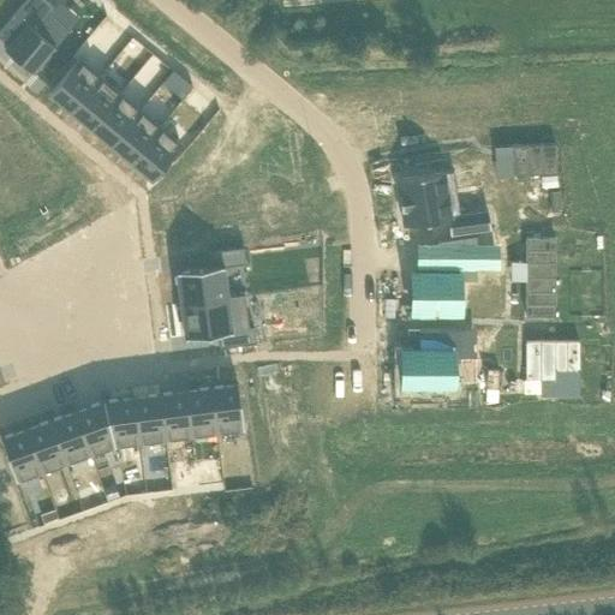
[(46,0),(24,0),(0,29),(0,37),(7,45),(4,49),(33,73),(70,29),(49,12),(54,6),(46,0)]
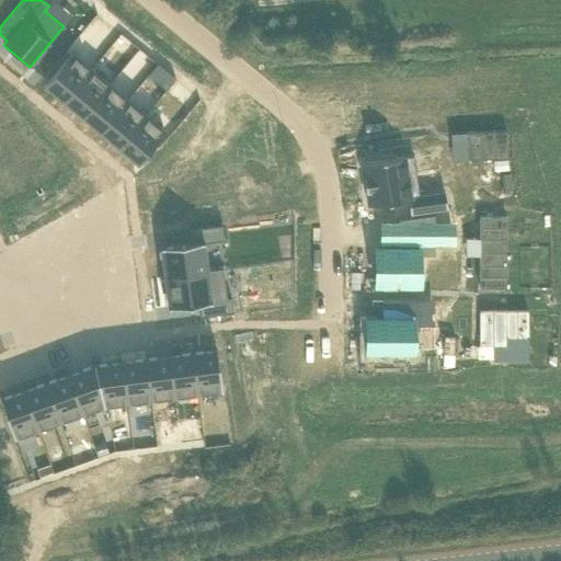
[(71,54),(45,84),(65,101),(90,69),(71,54)]
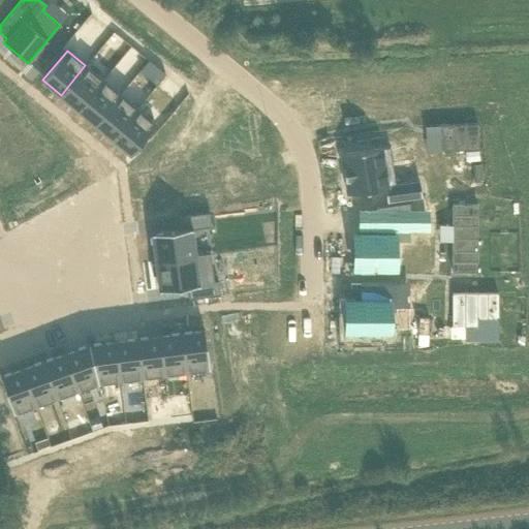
[(85,65),(61,95),(78,110),(102,80),(85,65)]
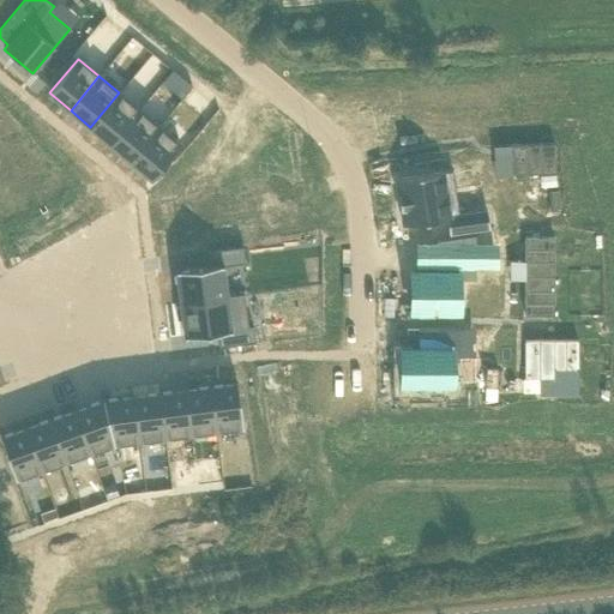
[(180,77),(169,88),(181,97),(191,86),(180,77)]
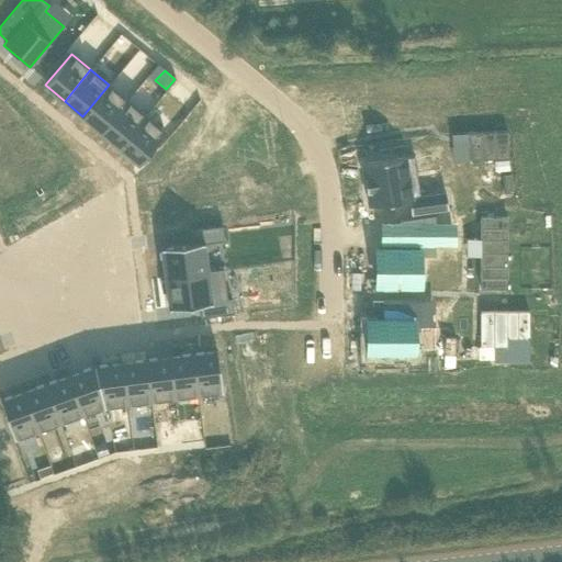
[(109,85),(82,116),(101,131),(126,100),(109,85)]
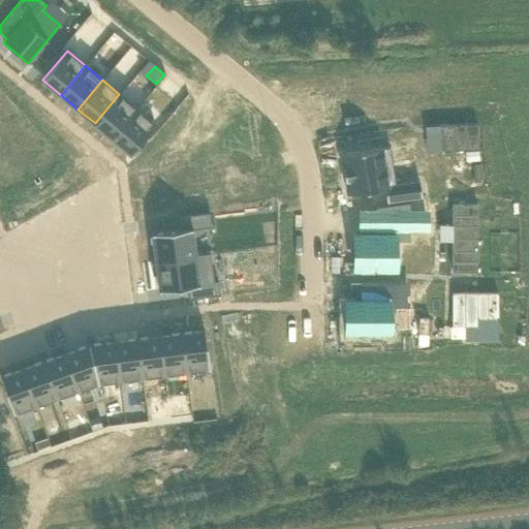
[(119,94),(95,123),(112,137),(136,109),(119,94)]
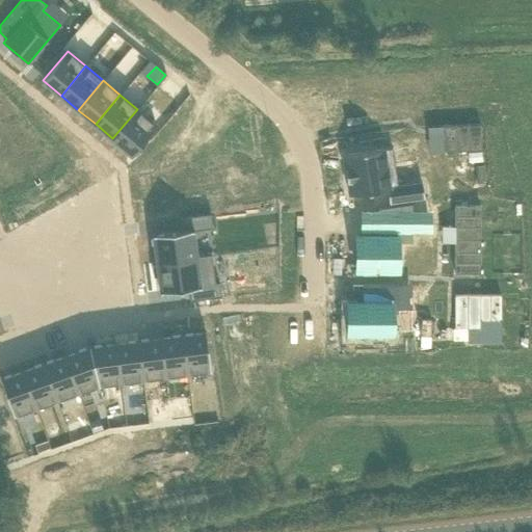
[(194,98),(180,115),(201,160),(239,142),(238,141),(221,105),(209,111),(194,98)]
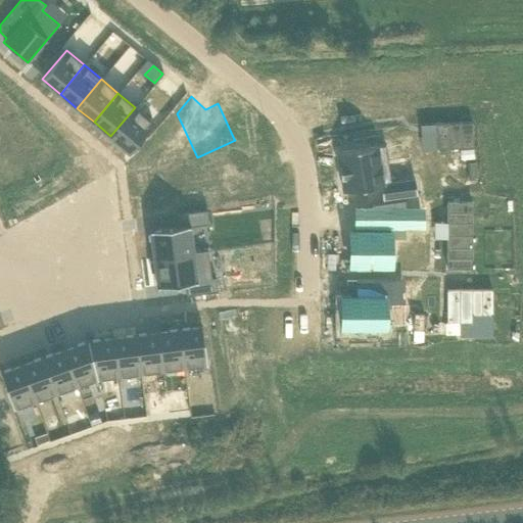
[(135,107),(110,136),(129,151),(153,123),(135,107)]
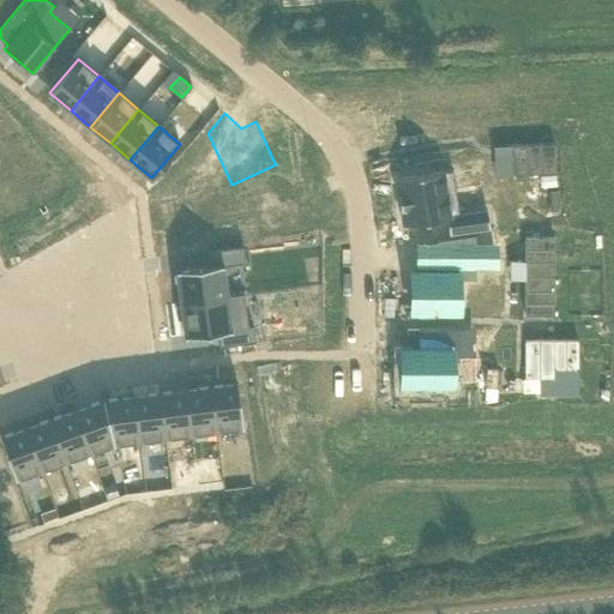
[(186,155),(172,172),(182,180),(197,163),(186,155)]
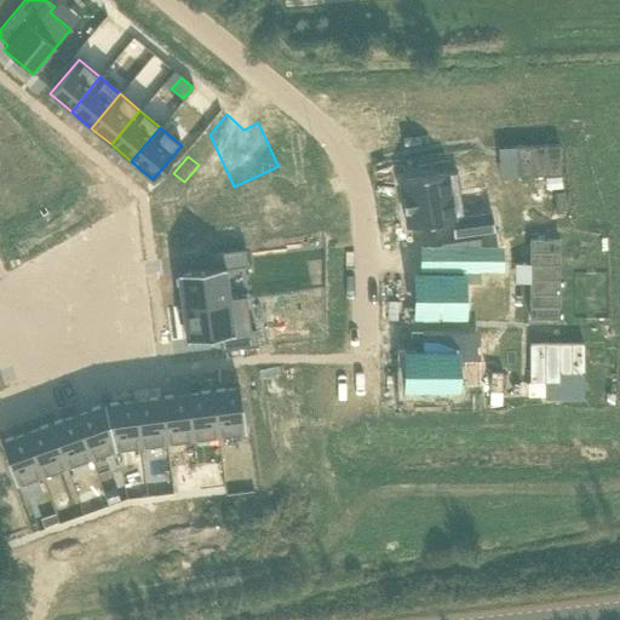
[(279,166),(234,187),(258,239),(285,227),(276,208),(303,196),(287,161),(277,165),(279,166)]
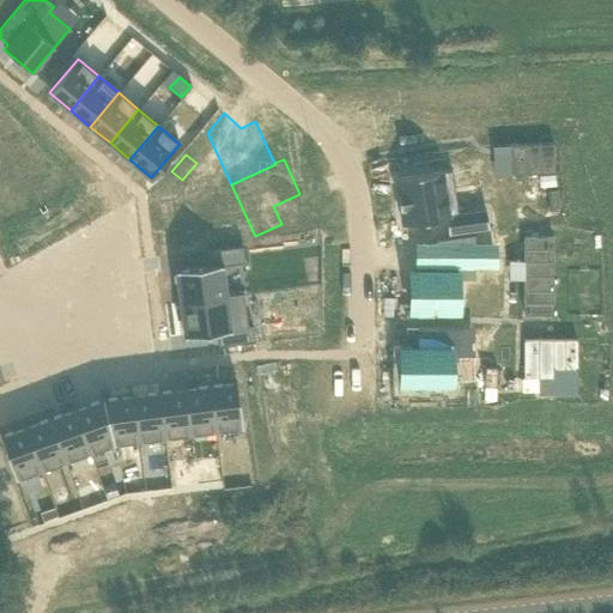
[(450,165),(393,175),(401,220),(445,213),(448,229),(486,222),(484,205),(457,210),(450,165)]
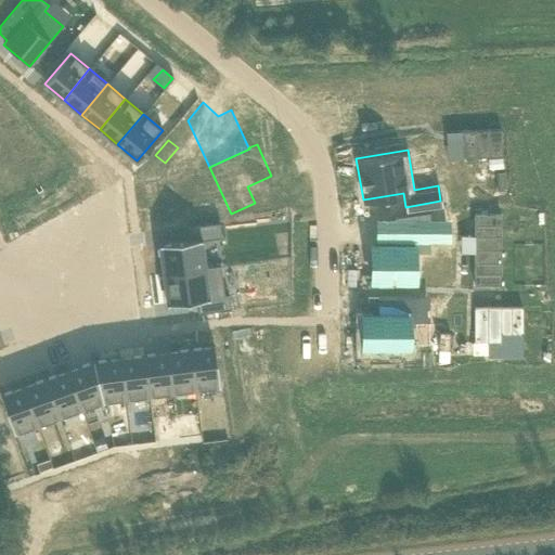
[(140,167),(139,167),(145,215),(158,213),(154,179),(152,165),(140,167)]
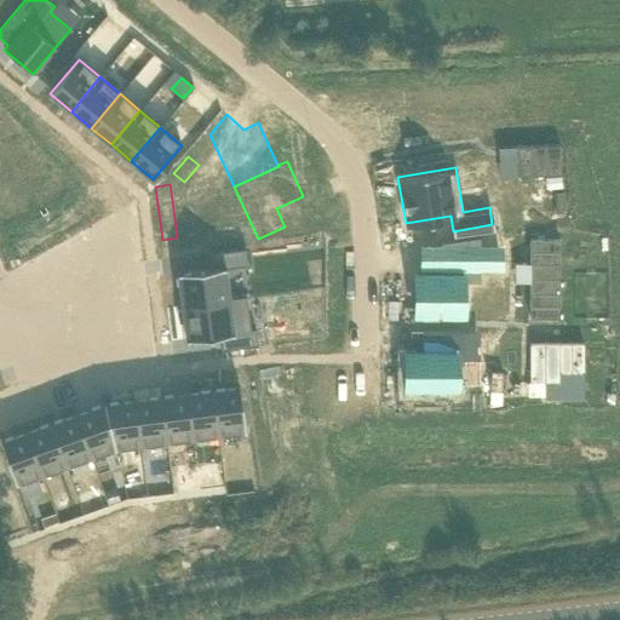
[(408,313),(408,315),(415,315),(441,315),(441,319),(459,319),(459,315),(465,315),(465,282),(480,282),(480,236),(441,242),(441,275),(415,275),(415,313),(408,313)]
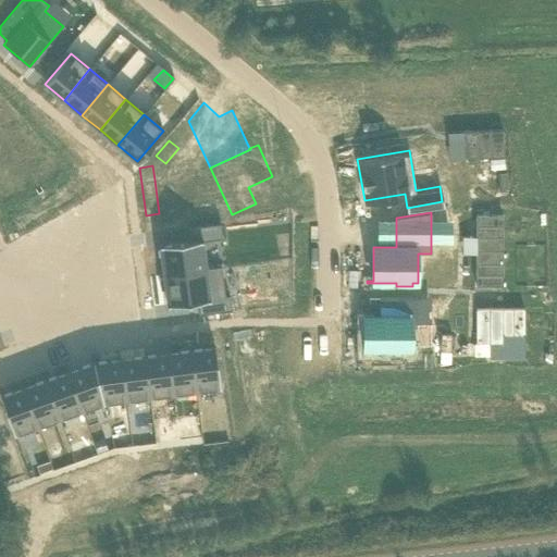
[(475,254),(475,285),(503,285),(503,214),(475,214),(475,236),(475,254)]
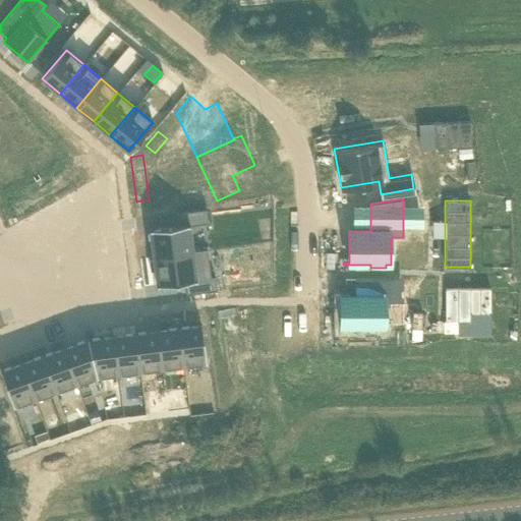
[(177,225),(149,229),(153,256),(192,251),(192,250),(189,225),(208,223),(206,209),(175,213),(177,225)]
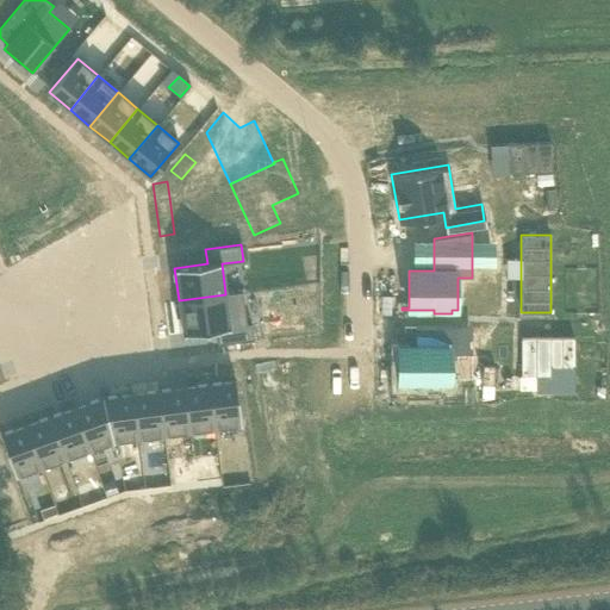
[(312,253),(298,255),(299,265),(313,263),(312,253)]
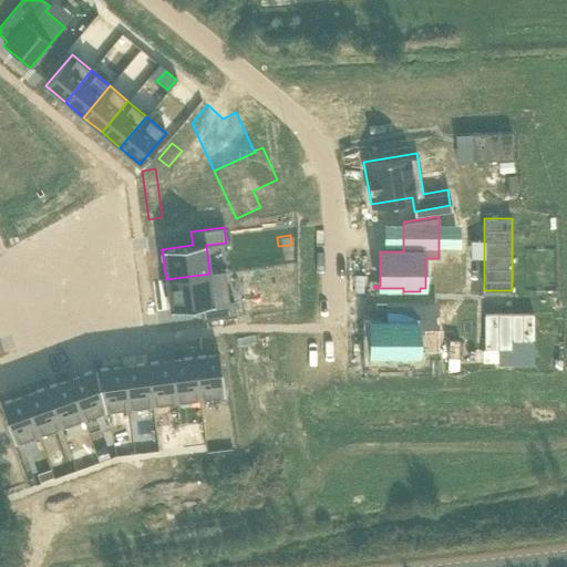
[(166,282),(162,284),(163,295),(167,294),(169,310),(200,307),(203,319),(236,315),(234,300),(229,301),(225,270),(209,272),(209,274),(166,279),(166,282)]
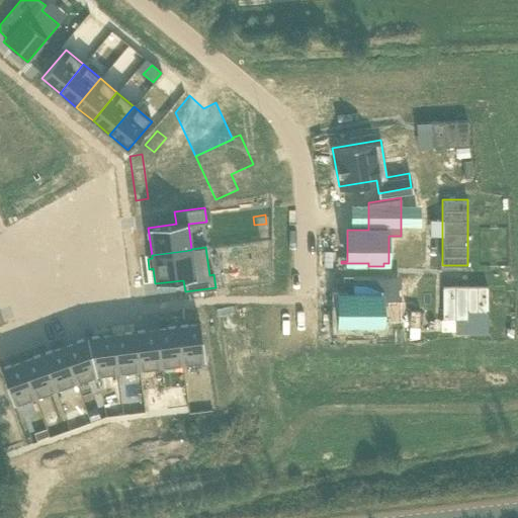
[(337,305),(337,311),(339,311),(339,331),(343,331),(343,324),(358,324),(358,329),(365,329),(365,331),(371,331),(371,329),(378,329),(378,324),(381,324),(382,299),(386,299),(386,275),(352,275),(352,293),(339,293),(339,305),(337,305)]
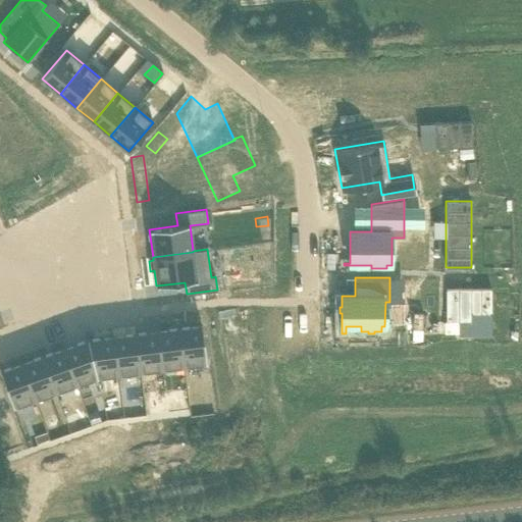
[(446,289),(446,321),(458,321),(458,335),(490,335),(490,289),(446,289)]
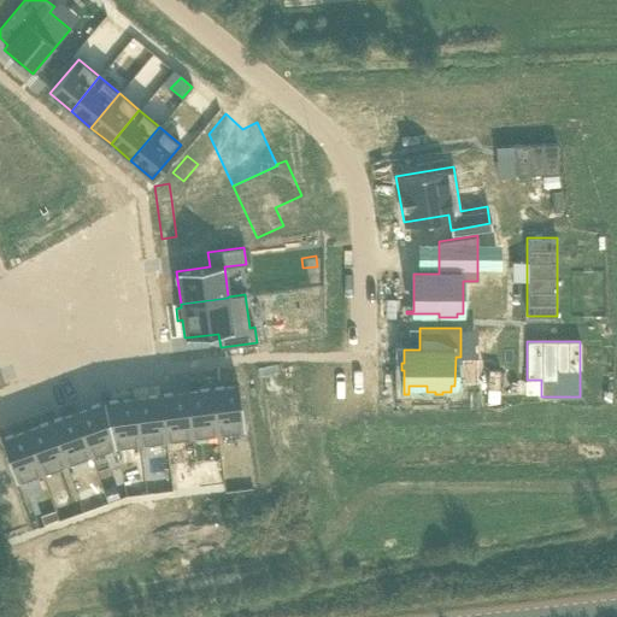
[(239,385),(211,388),(217,433),(244,429),(239,385)]
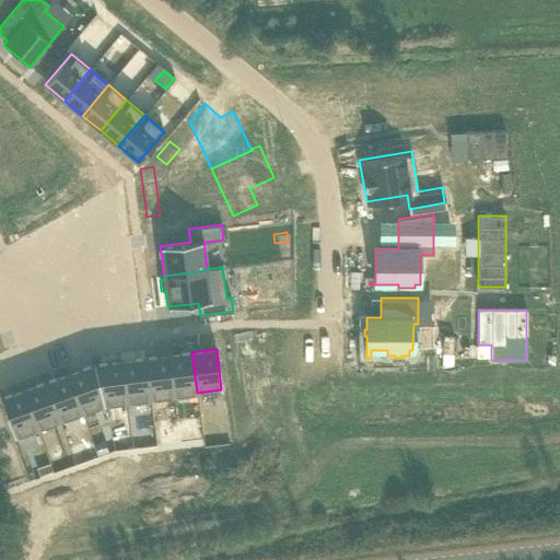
[(191,352),(168,356),(174,396),(197,393),(191,352)]
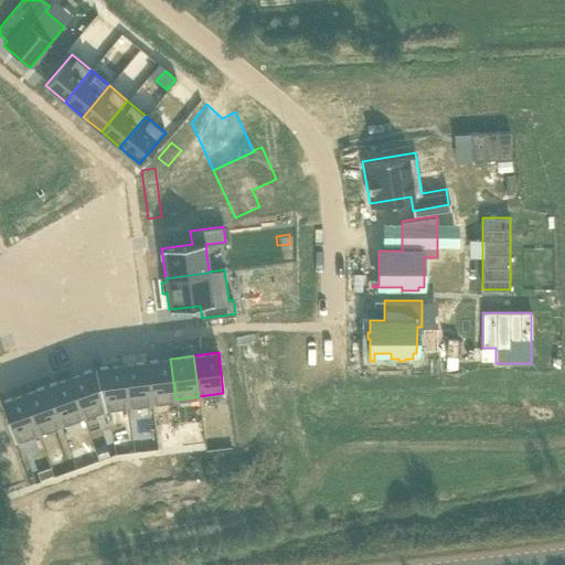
[(170,359),(146,362),(151,402),(176,400),(170,359)]
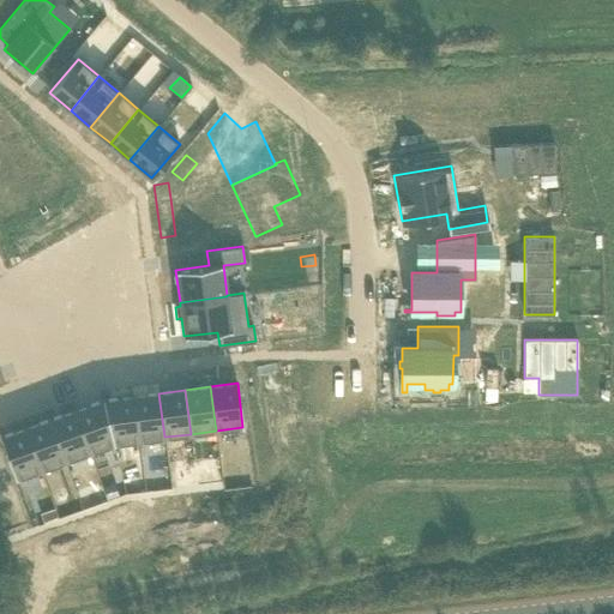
[(158,393),(133,397),(139,440),(164,437),(158,393)]
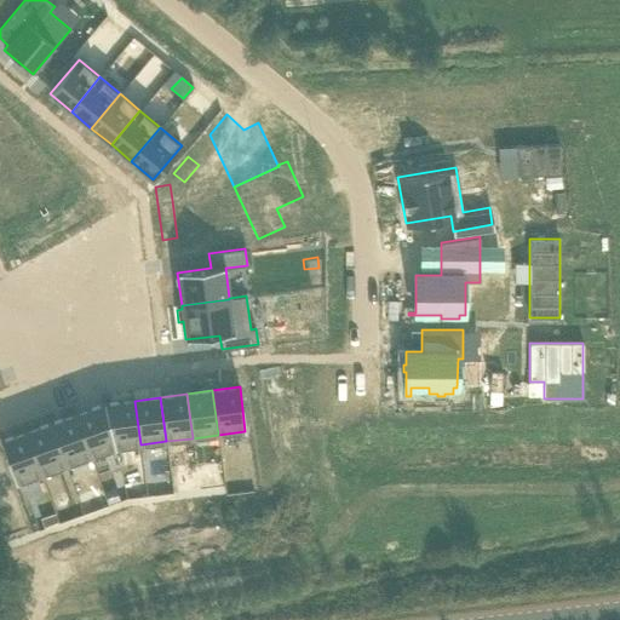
[(135,401),(104,405),(115,448),(141,445),(135,401)]
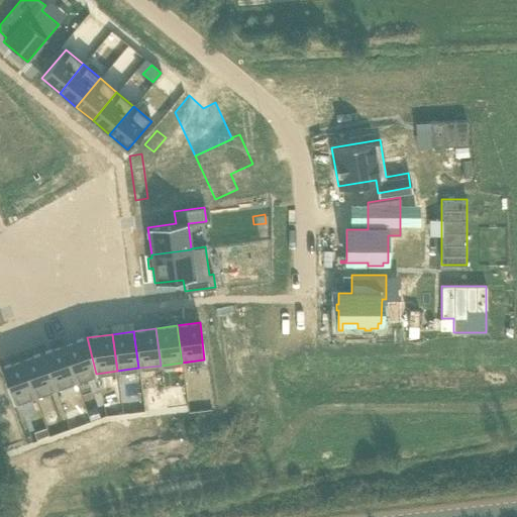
[(87,337),(63,345),(76,381),(96,374),(87,337)]
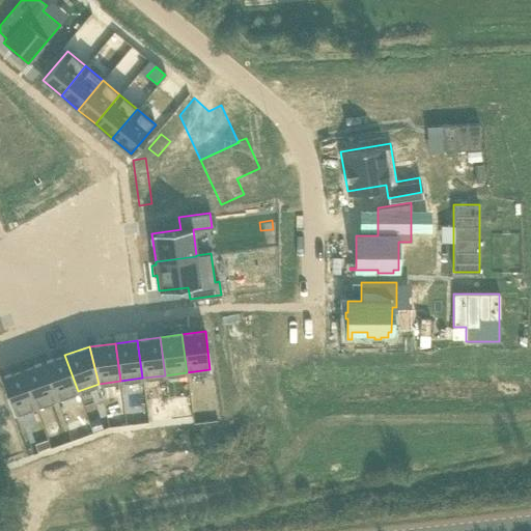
[(64,355),(44,363),(56,399),(78,391),(64,355)]
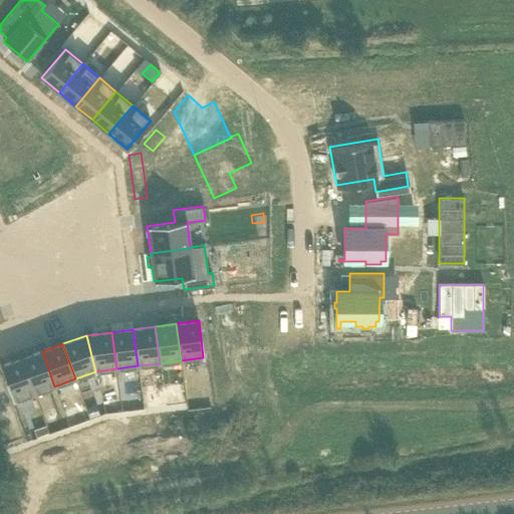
[(42,351),(21,358),(34,394),(54,387),(42,351)]
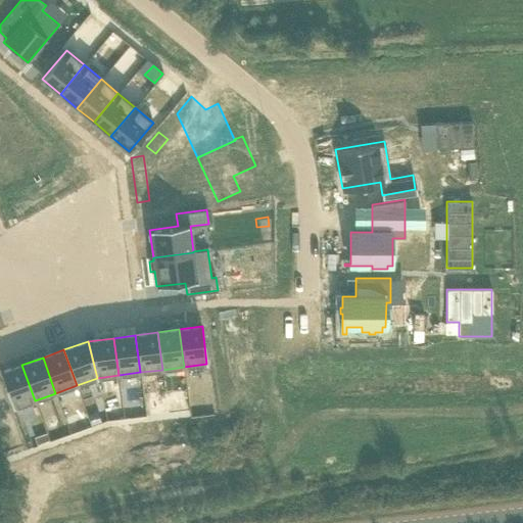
[(21,365),(0,373),(13,409),(35,400),(21,365)]
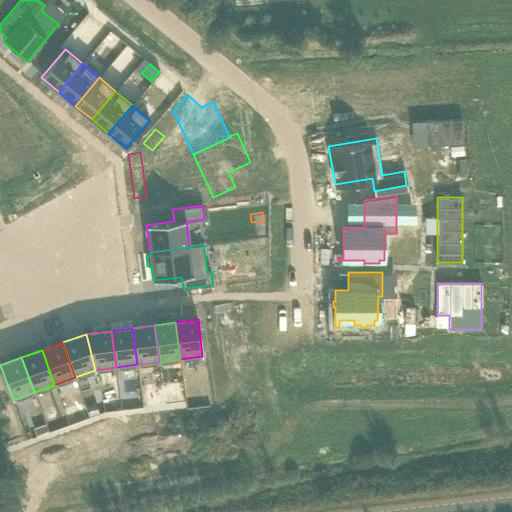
[(114,398),(102,400),(105,412),(115,411),(114,398)]
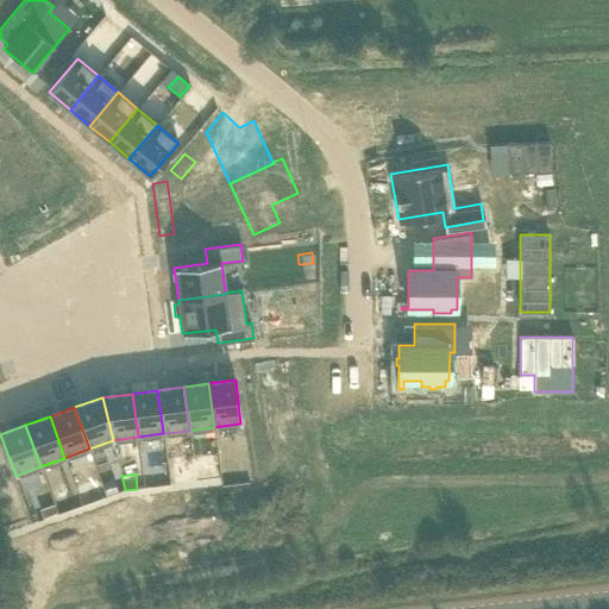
[(169,473),(152,476),(154,487),(170,484),(169,473)]
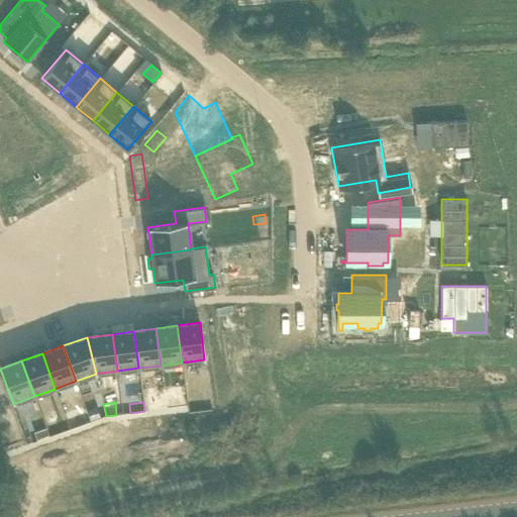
[(96,409),(87,412),(90,422),(99,418),(96,409)]
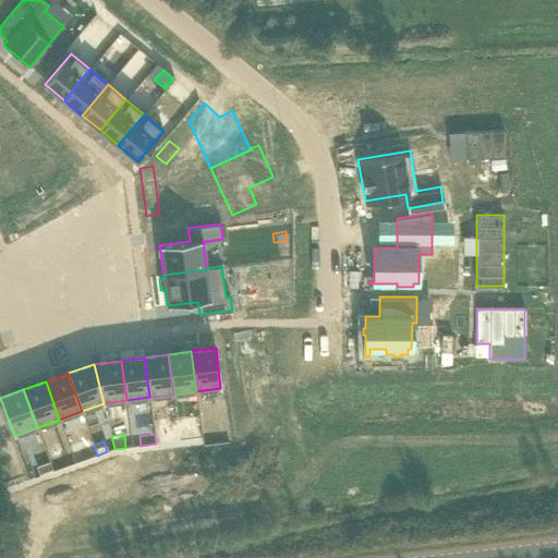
[(49,463),(37,468),(39,476),(52,472),(49,463)]
